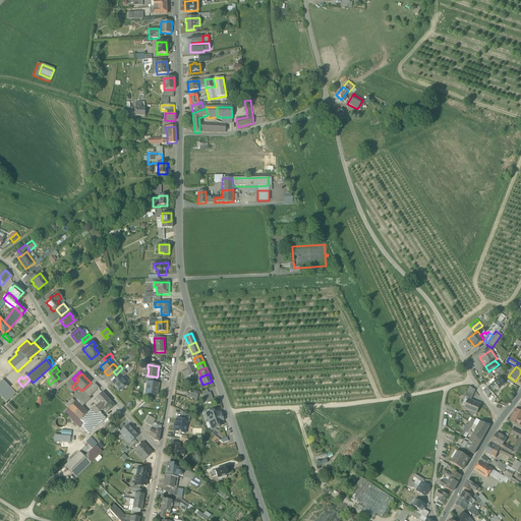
[(33,383),(36,387),(43,381),(40,377),(33,383)]
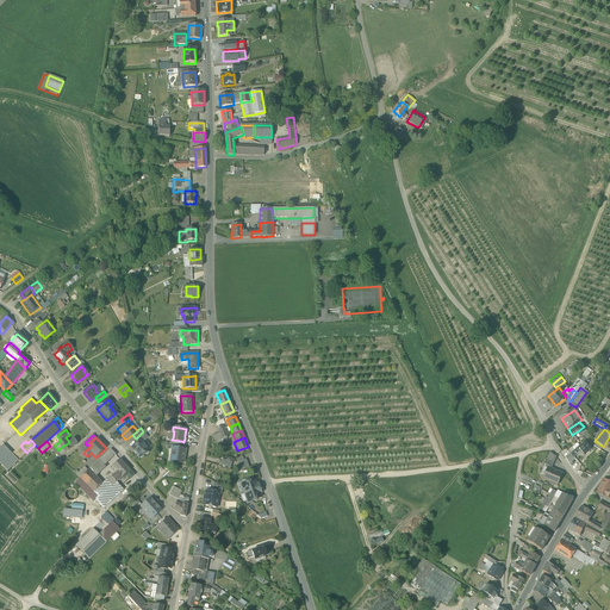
[(135,452),(139,458),(144,454),(145,454),(147,454),(149,453),(148,452),(149,450),(142,441),(141,441),(138,442),(132,447),(136,450),(135,452)]
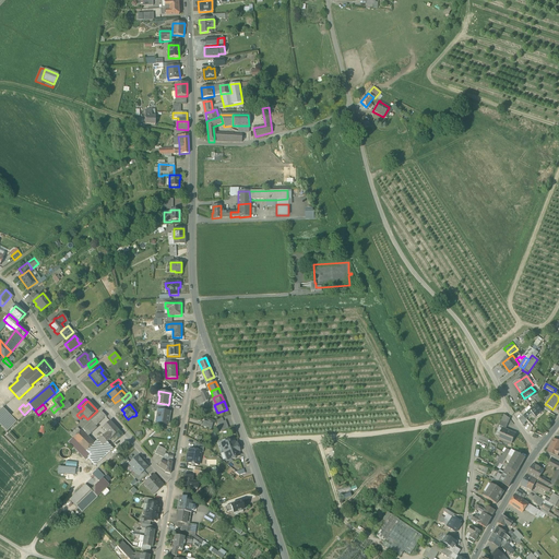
[(57,417),(67,409),(63,405),(59,408),(58,408),(56,411),(54,413),(57,417)]
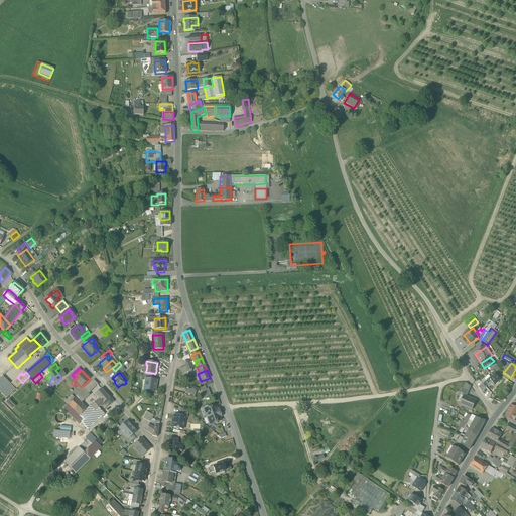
[(495,374),(490,379),(492,381),(495,385),(501,380),(495,374)]
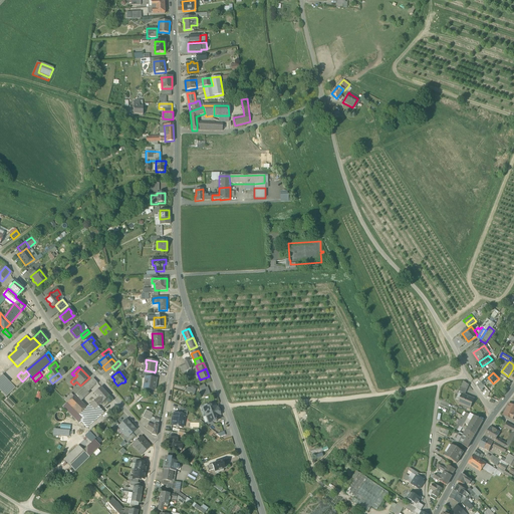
[(0,390),(6,397),(22,381),(17,375),(10,382),(3,374),(0,376),(0,390)]
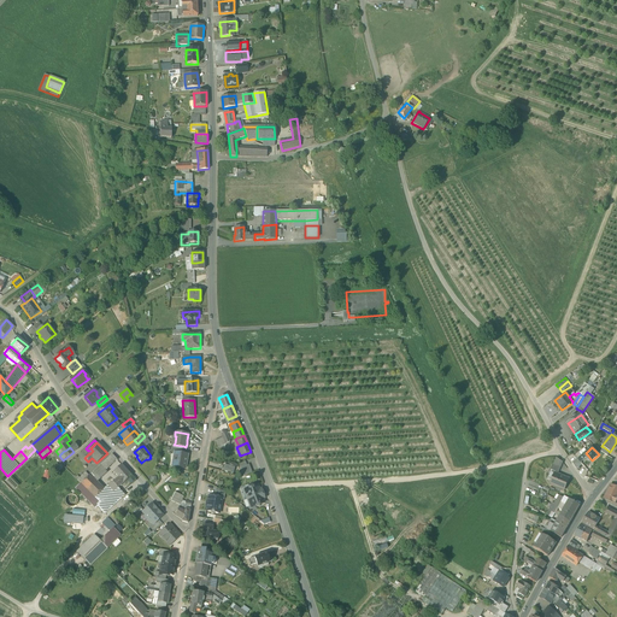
[(175,466),(186,468),(187,463),(186,463),(187,459),(188,454),(184,453),(175,452),(175,453),(174,460),(176,462),(175,466)]
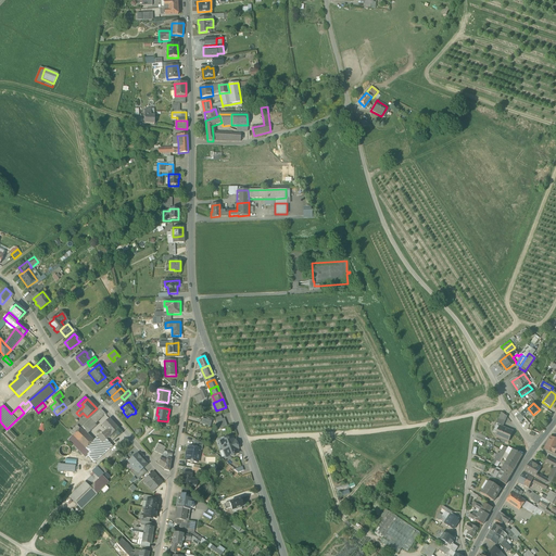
[(523,417),(530,411),(528,408),(527,408),(520,414),(522,417),(523,417)]
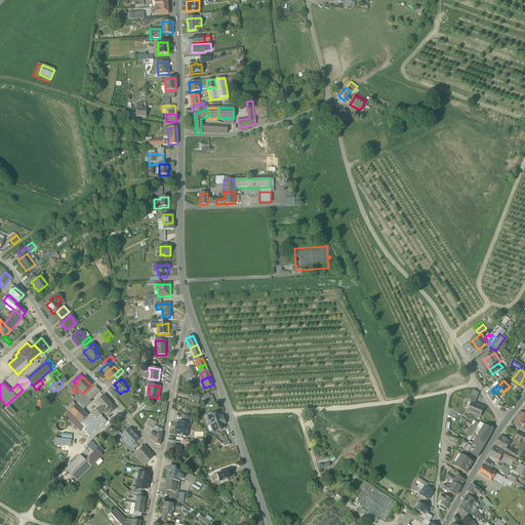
[(95,387),(85,396),(89,400),(99,392),(95,387)]
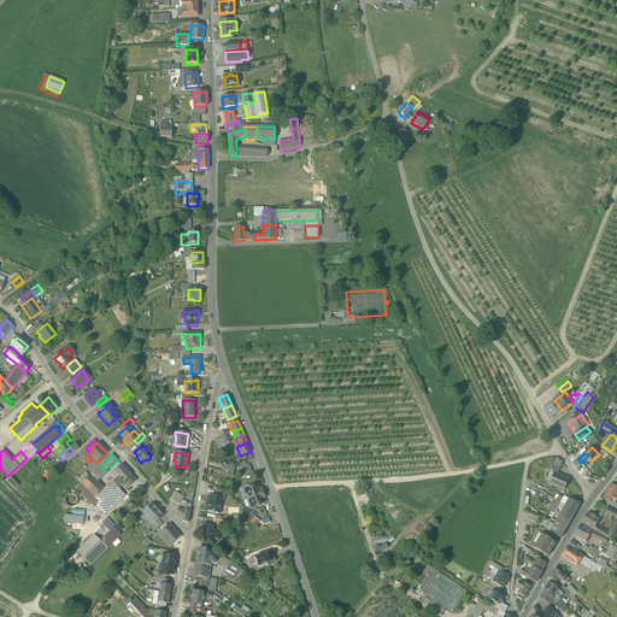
[(557,458),(553,465),(560,469),(563,463),(557,458)]
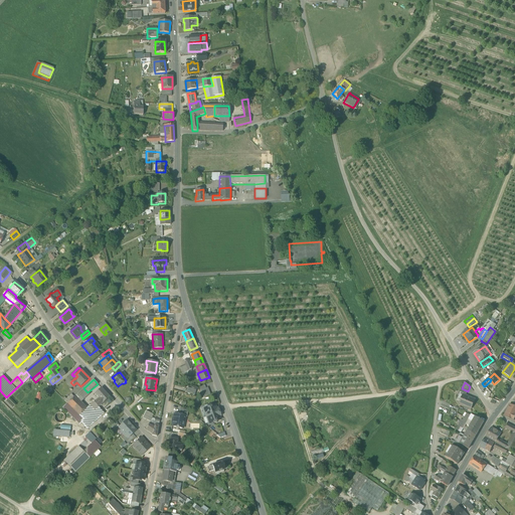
[(478,386),(481,391),(486,387),(485,386),(484,386),(482,383),(478,386)]
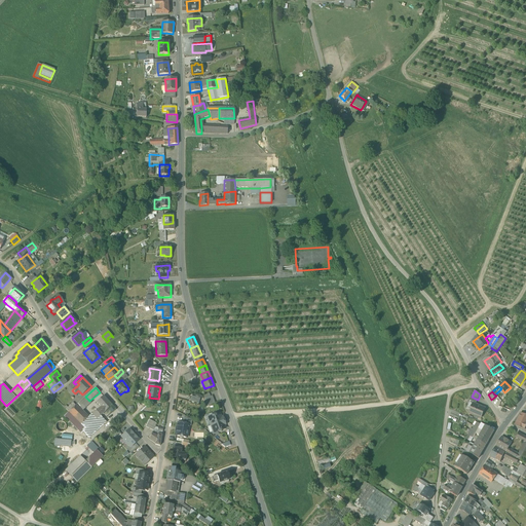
[(96,411),(101,416),(112,406),(104,396),(97,402),(101,407),(96,411)]
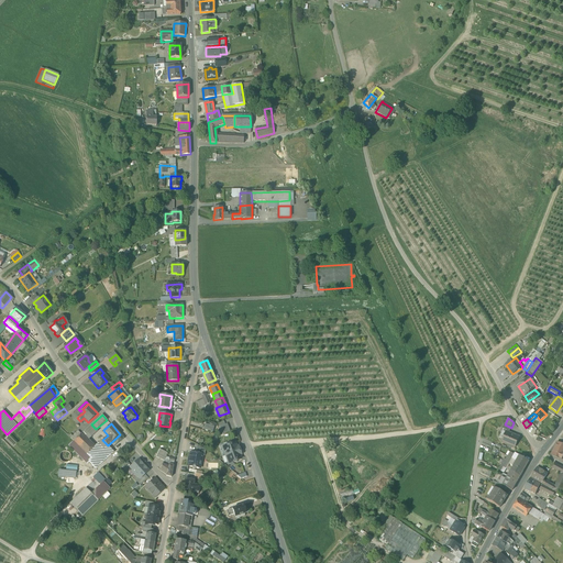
[(219,427),(222,434),(230,431),(227,423),(219,427)]
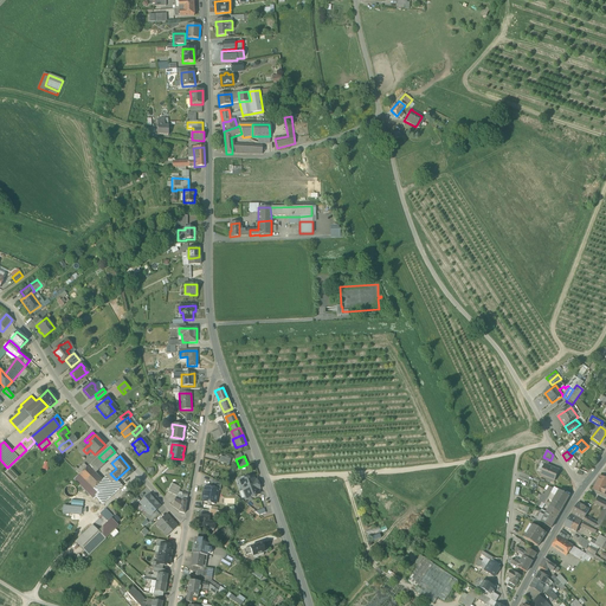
[(105,464),(103,462),(98,457),(91,463),(98,470),(105,464)]
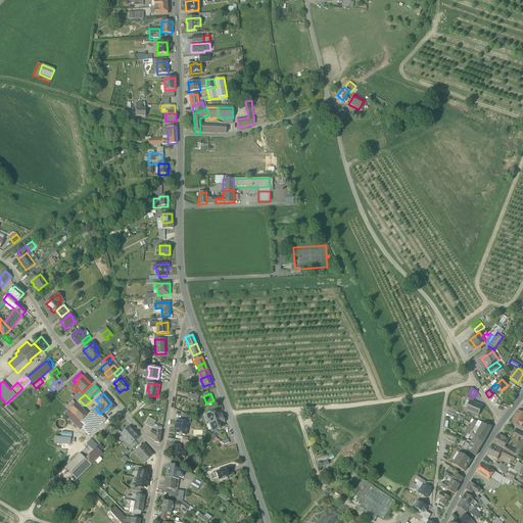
[(82,409),(85,406),(79,399),(76,402),(82,409)]
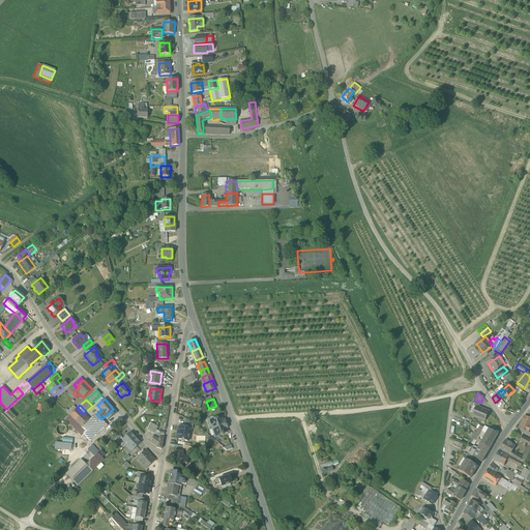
[(66,412),(69,415),(77,409),(74,406),(66,412)]
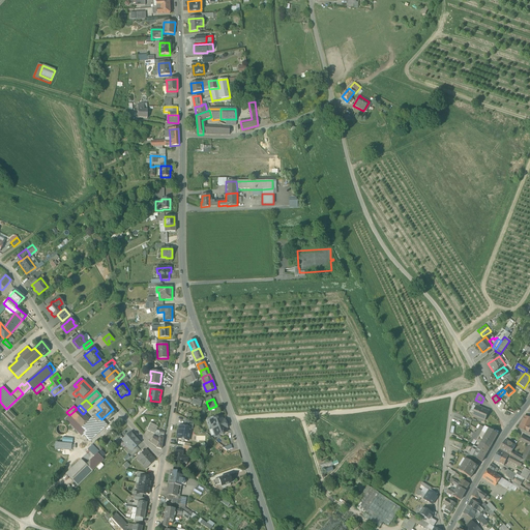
[(473,416),(484,421),(489,412),(479,408),(477,407),(473,416)]
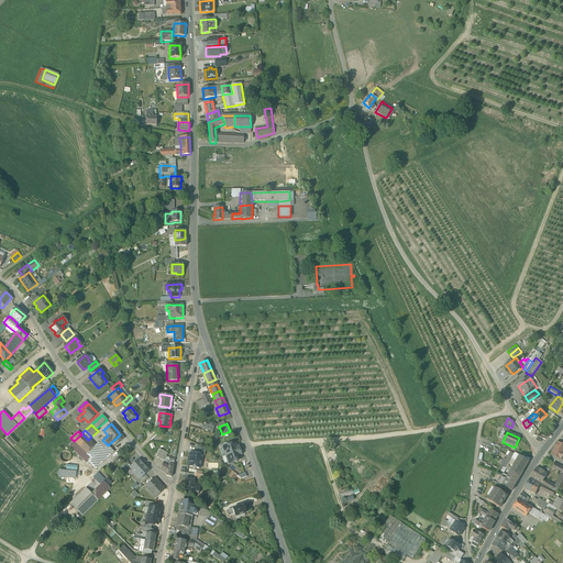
[(95,446),(88,440),(81,433),(81,434),(74,441),(87,454),(95,446)]
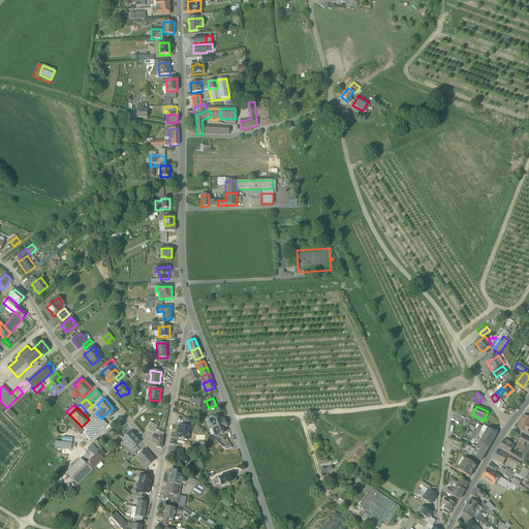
[(9,408),(6,411),(12,418),(17,414),(9,408)]
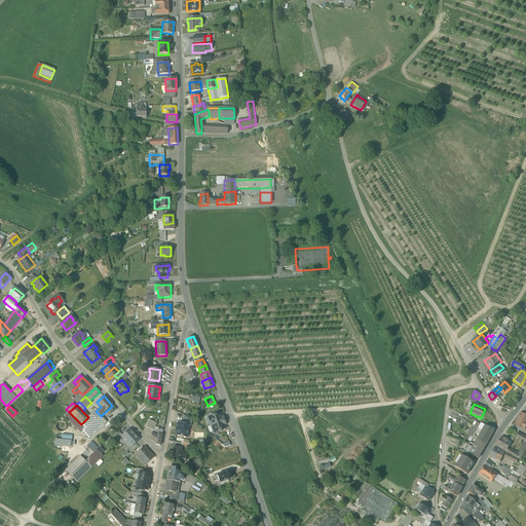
[(89,418),(88,417),(81,424),(85,429),(91,424),(90,424),(101,416),(96,411),(89,418)]
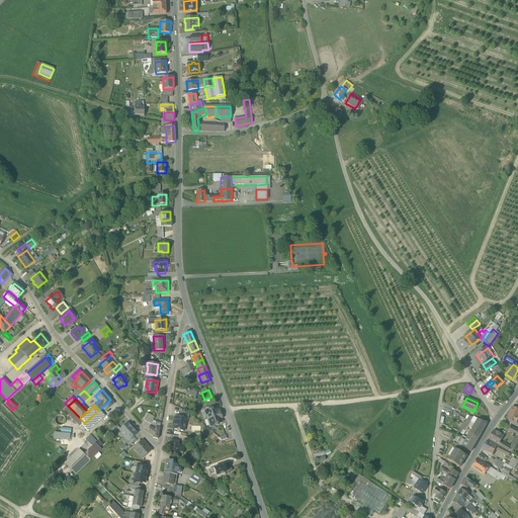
[(82,425),(84,423),(80,418),(68,406),(63,410),(80,427),(82,425)]
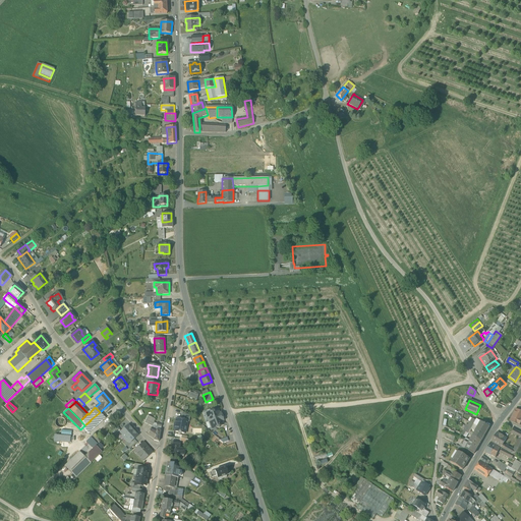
[(210,412),(211,411),(210,409),(203,412),(201,413),(206,422),(209,421),(207,415),(211,414),(210,412)]
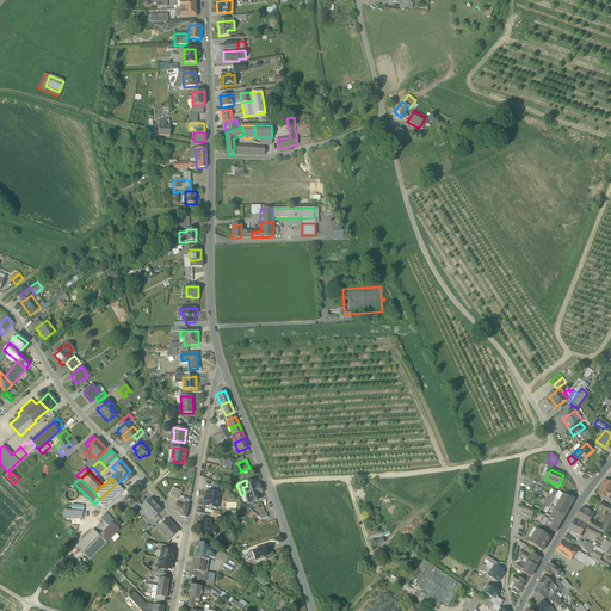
[(245,494),(260,489),(259,487),(257,485),(255,481),(251,482),(250,482),(247,482),(246,483),(247,486),(242,487),(245,494)]
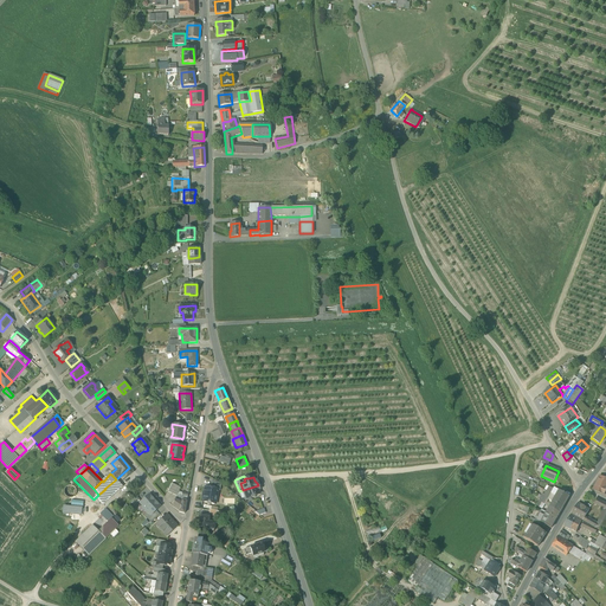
[(593,490),(605,495),(605,491),(605,478),(600,477),(593,490)]
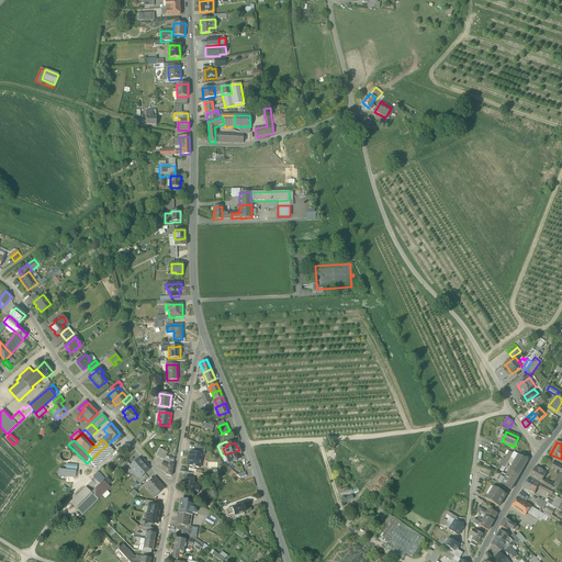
[(108,445),(97,453),(98,453),(91,459),(89,461),(96,468),(114,451),(108,445)]
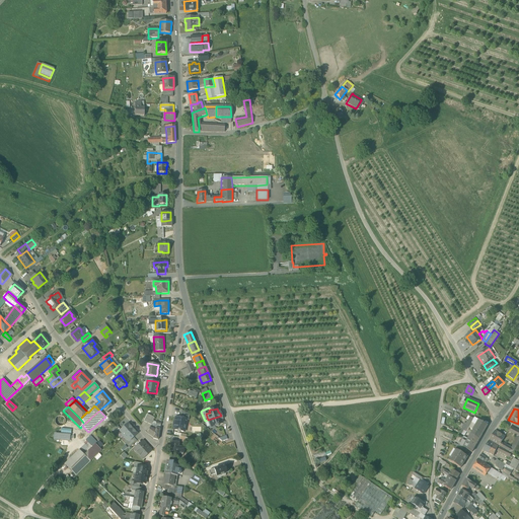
[(187,420),(189,421),(190,415),(181,411),(179,419),(187,420)]
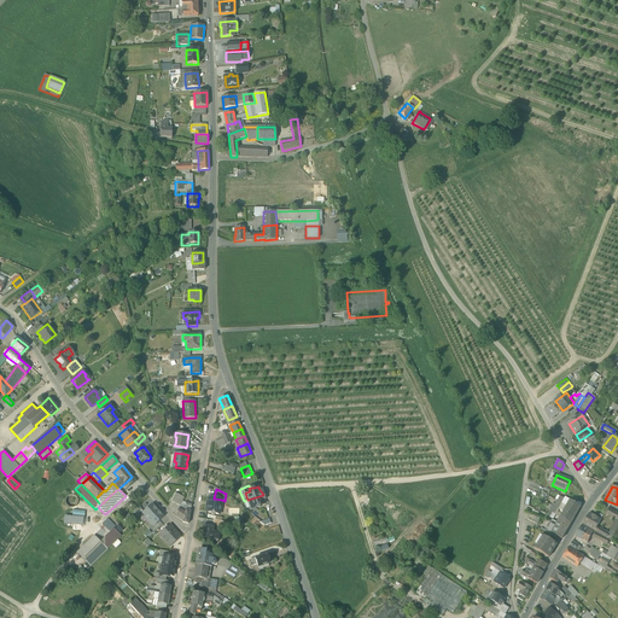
[(172,501),(180,506),(181,505),(182,502),(184,497),(175,493),(172,501)]
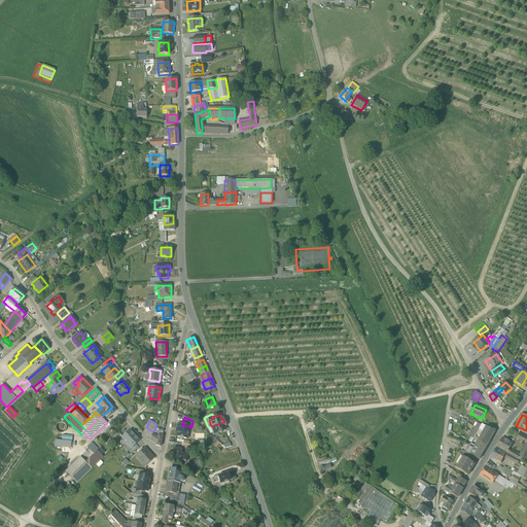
[(56,428),(57,430),(58,431),(60,432),(62,432),(64,432),(65,431),(66,429),(66,427),(66,425),(65,423),(63,422),(61,422),(59,423),(57,424),(56,426),(56,428)]
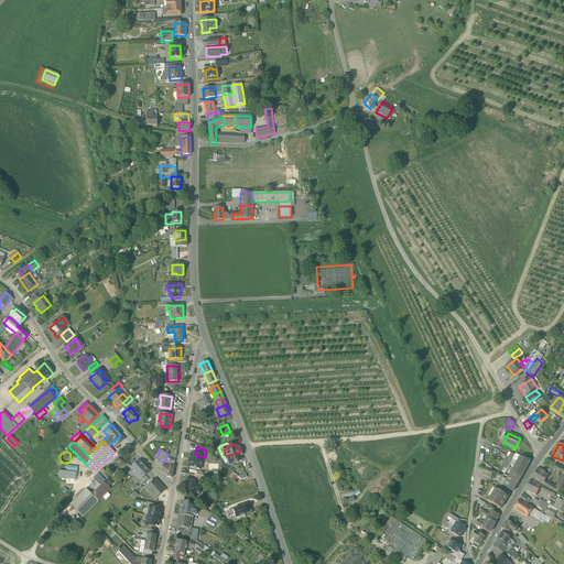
[(240,454),(240,452),(226,456),(228,463),(232,462),(234,463),(235,464),(237,463),(237,462),(241,459),(240,456),(240,454)]
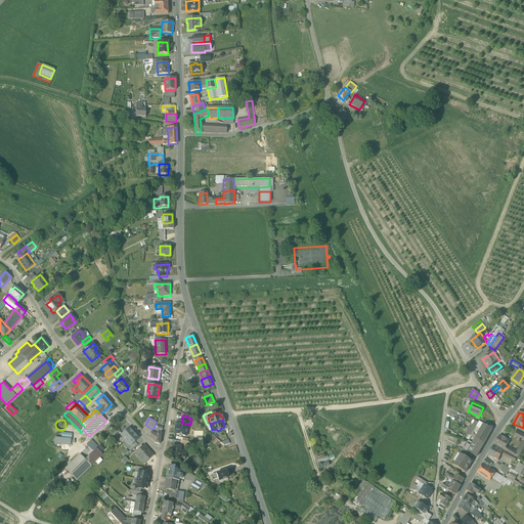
[(179,436),(181,436),(182,435),(186,436),(188,424),(181,423),(177,422),(176,425),(175,430),(175,434),(179,434),(179,436)]
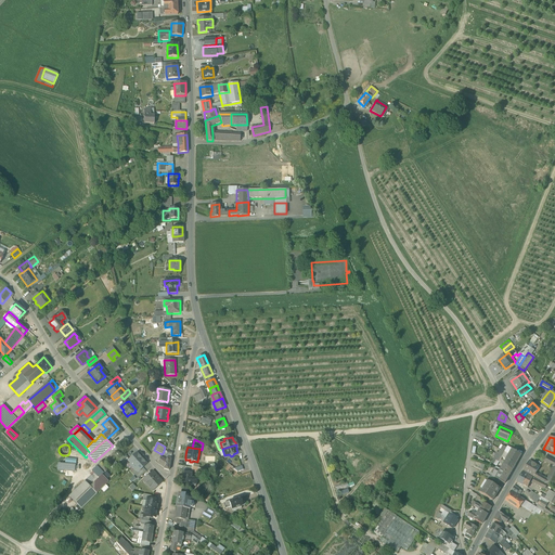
[(512,450),(510,454),(518,460),(521,454),(512,450)]
